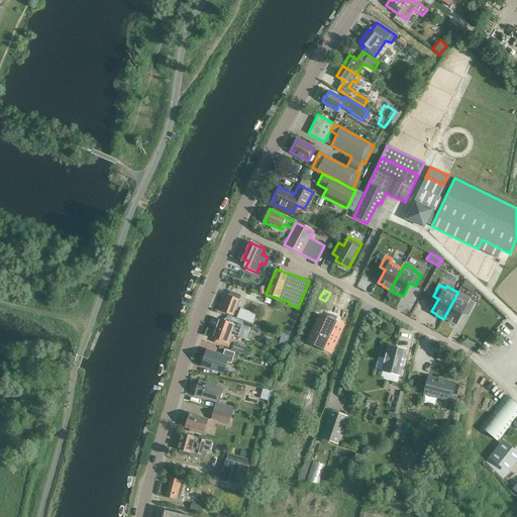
[(230,291),(228,296),(226,296),(220,311),(233,316),(239,301),(238,300),(240,295),(230,291)]
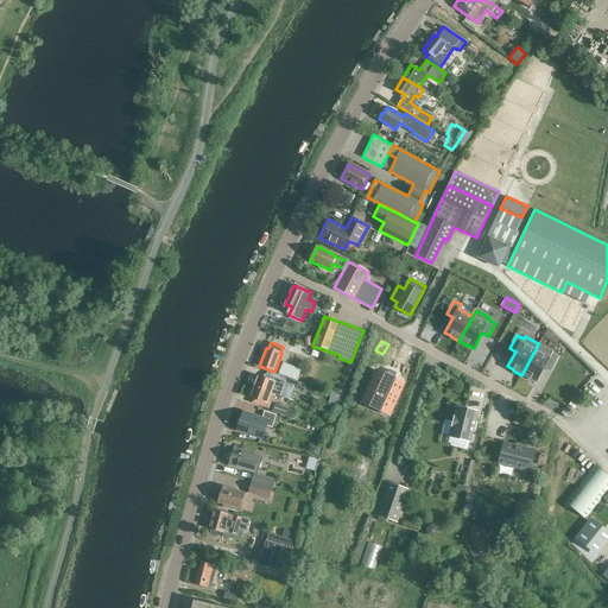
[(552,352),(538,344),(521,375),(530,379),(536,381),(544,367),(551,371),(558,358),(551,354),(552,352)]
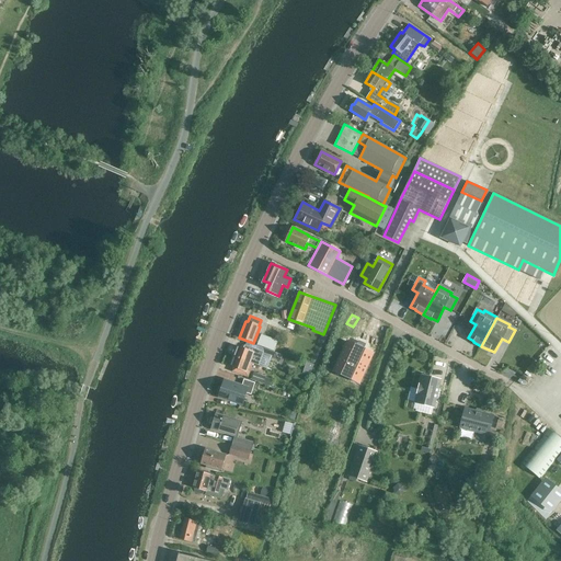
[(261,334),(256,344),(274,351),(277,341),(261,334)]
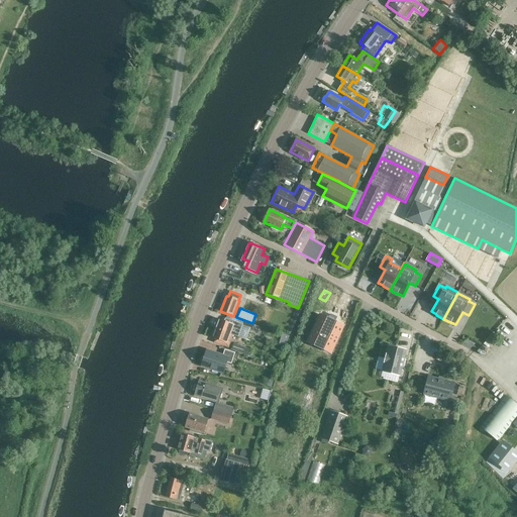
[(343,325),(320,315),(307,342),(330,353),(343,325)]
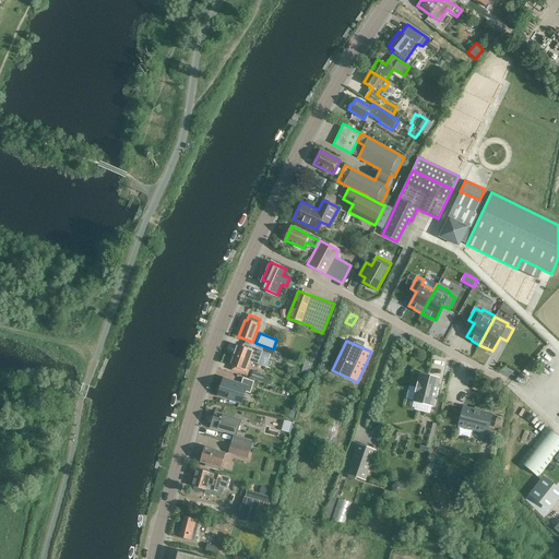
[(235,345),(232,355),(249,361),(258,365),(261,356),(270,358),(273,351),(245,342),(244,345),(242,348),(235,345)]
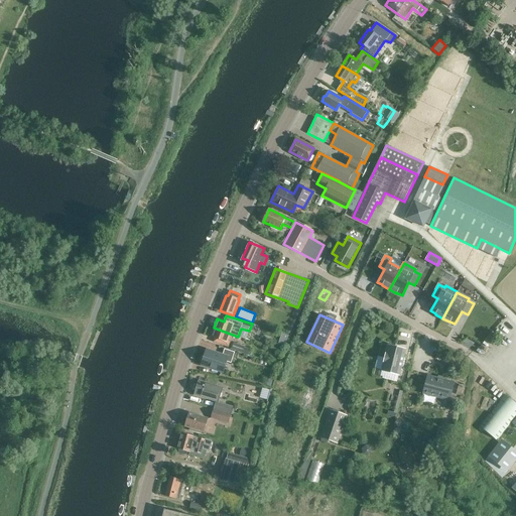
[(230,334),(214,328),(211,337),(215,339),(214,342),(228,347),(231,342),(228,341),(230,334)]
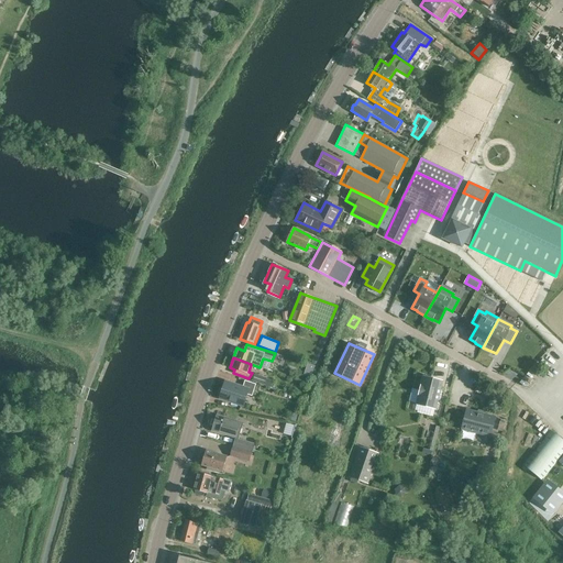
[(264,385),(266,378),(255,375),(253,382),(264,385)]
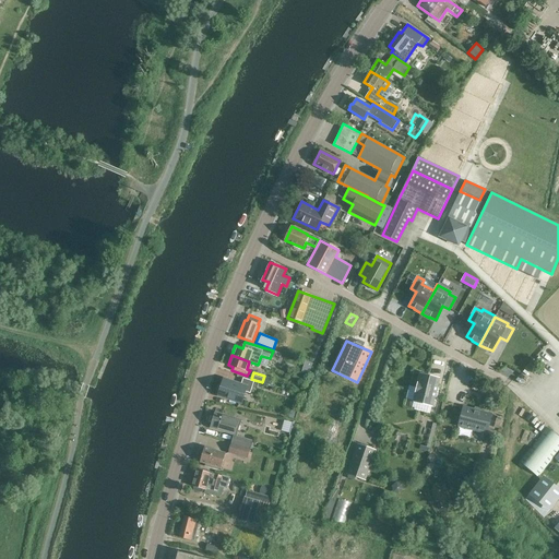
[(439,378),(420,373),(413,402),(432,406),(439,378)]
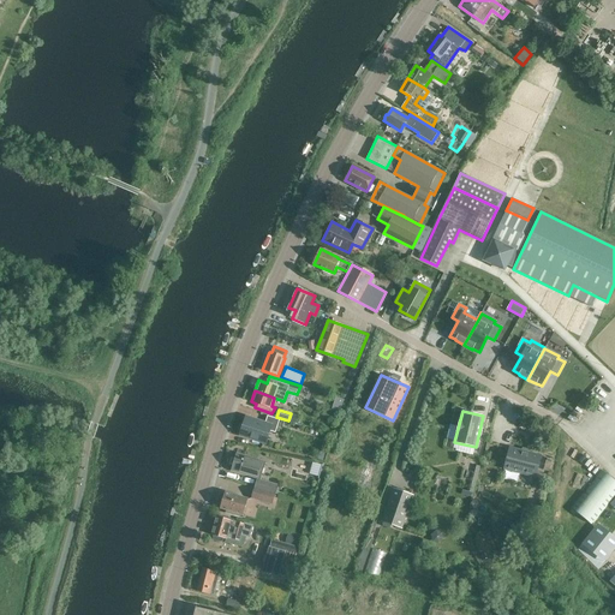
[(264,423),(245,417),(239,436),(266,445),(269,431),(275,433),(279,421),(267,416),(264,423)]
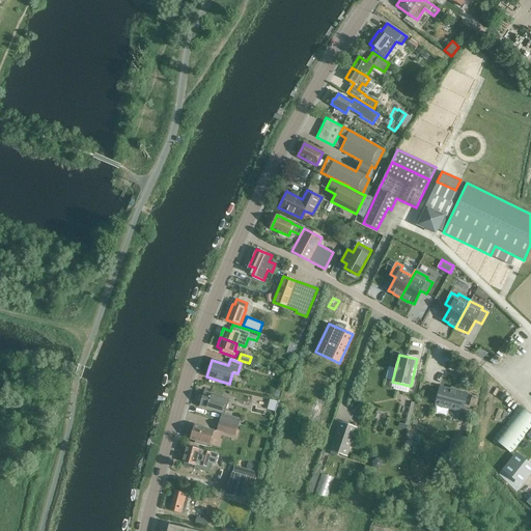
[(462,412),(466,393),(441,387),(436,404),(462,412)]
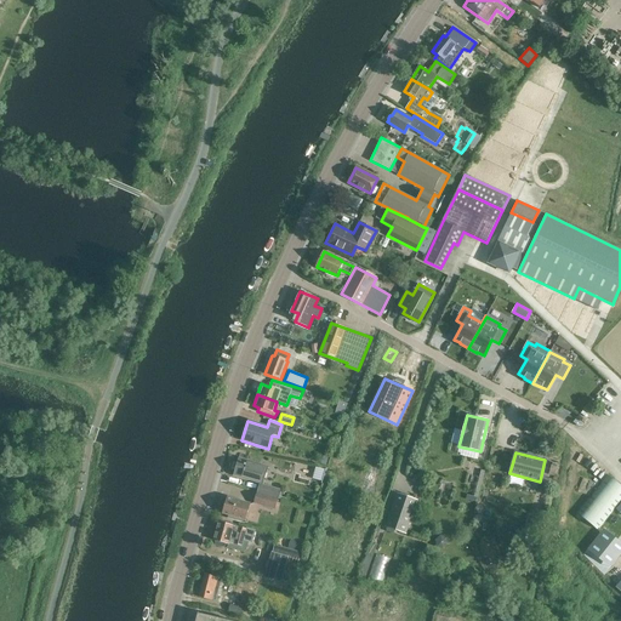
[(263,483),(268,467),(249,461),(248,465),(238,462),(233,477),(250,482),(251,479),(263,483)]
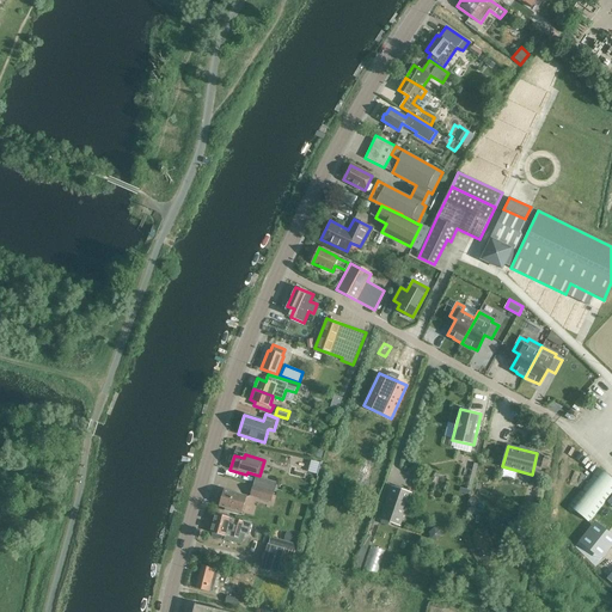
[(313,459),(310,470),(317,472),(320,461),(313,459)]
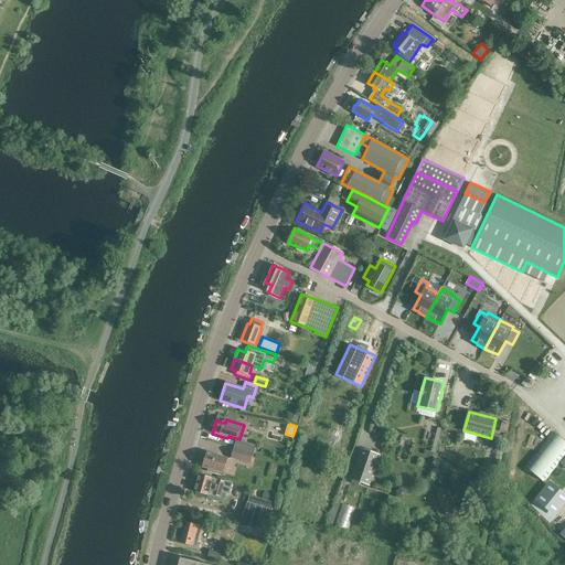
[(330,444),(340,448),(348,427),(337,424),(330,444)]
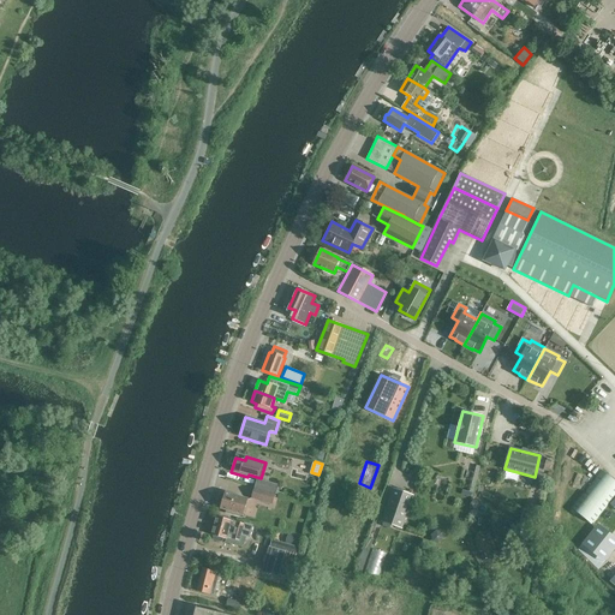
[(614,496),(614,481),(601,470),(595,478),(574,470),(568,489),(581,494),(569,509),(591,526),(614,496)]
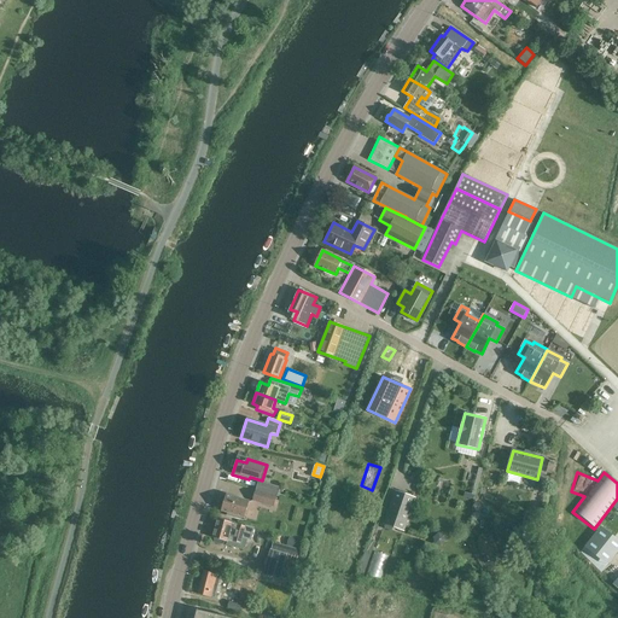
[(261,482),(258,491),(277,496),(277,497),(280,488),(261,482)]
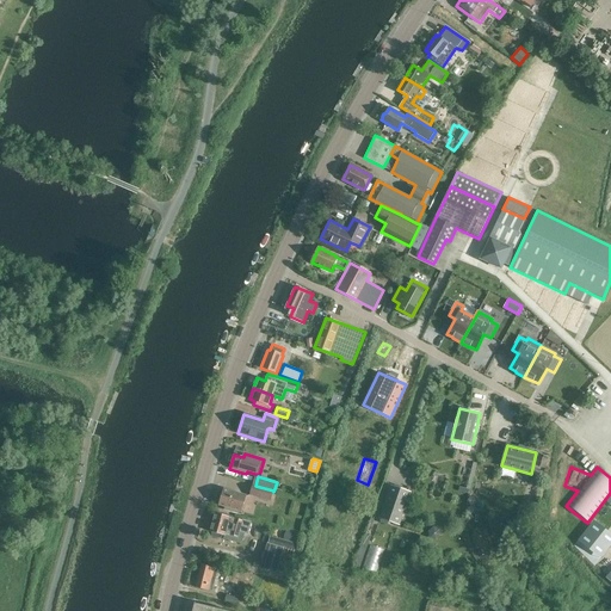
[(273,491),(255,486),(252,485),(250,494),(270,501),(273,491)]
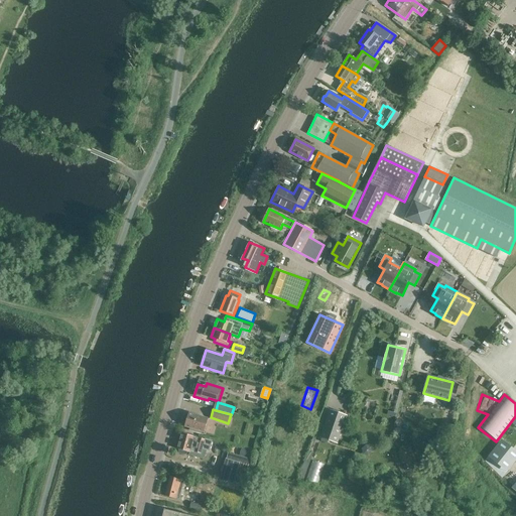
[(331,411),(321,437),(337,442),(346,416),(331,411)]
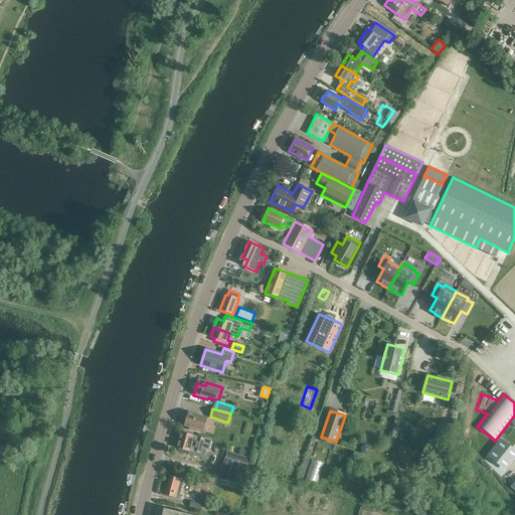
[(188,411),(184,425),(203,432),(207,417),(188,411)]
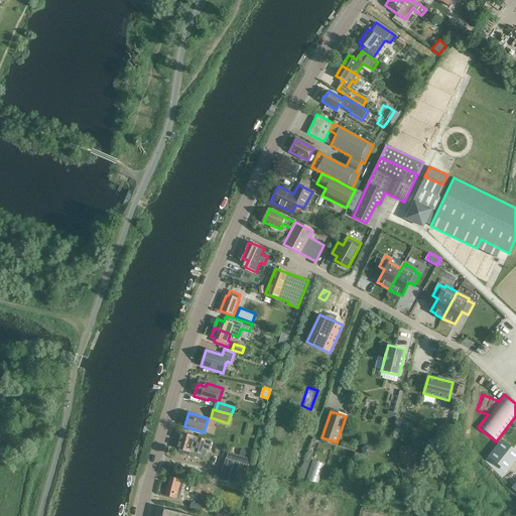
[(209,450),(212,441),(181,432),(177,449),(189,453),(189,452),(201,454),(202,448),(209,450)]
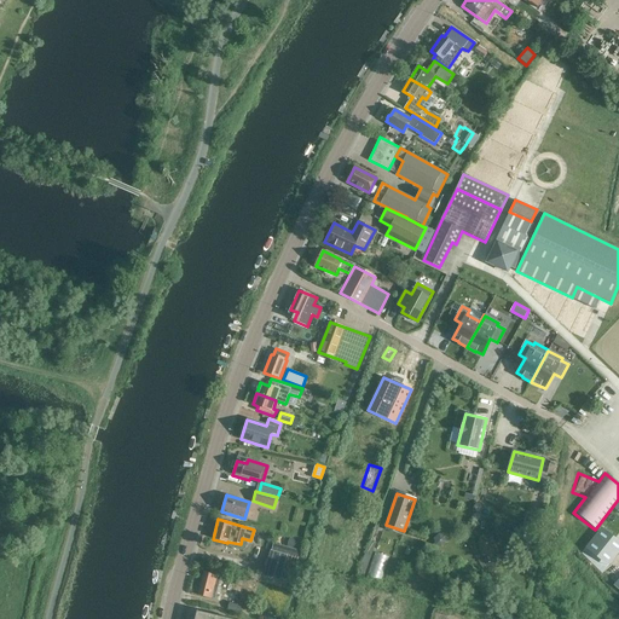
[(618,541),(601,527),(584,548),(608,566),(618,551),(618,541)]
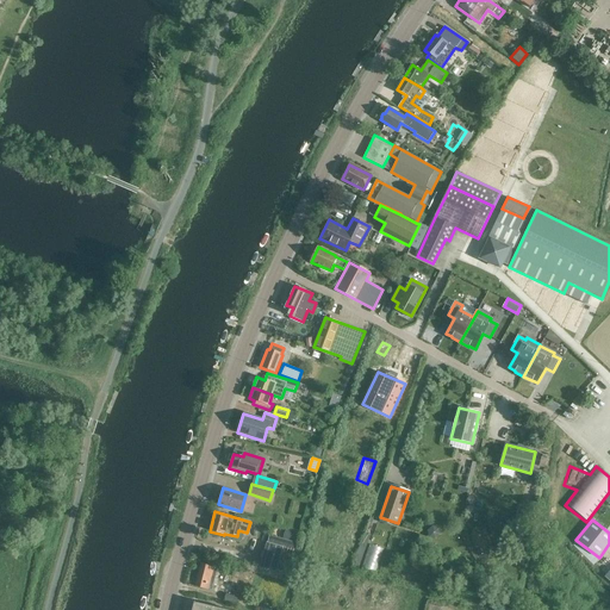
[(275,572),(277,571),(277,574),(282,577),(286,565),(279,562),(282,548),(267,543),(260,567),(275,572)]
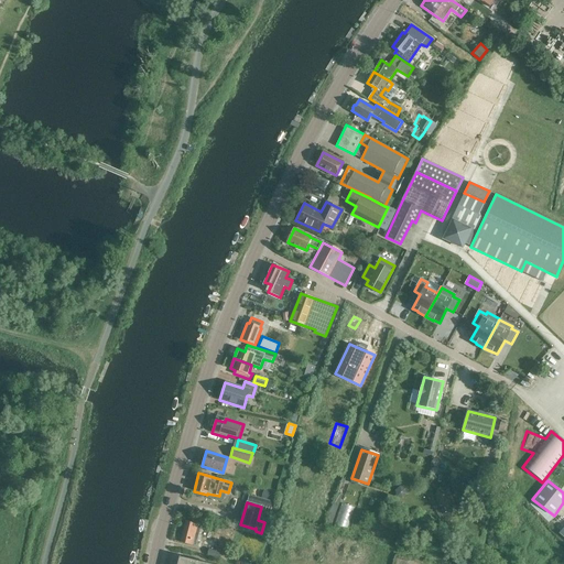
[(342,502),(336,524),(348,528),(355,506),(342,502)]
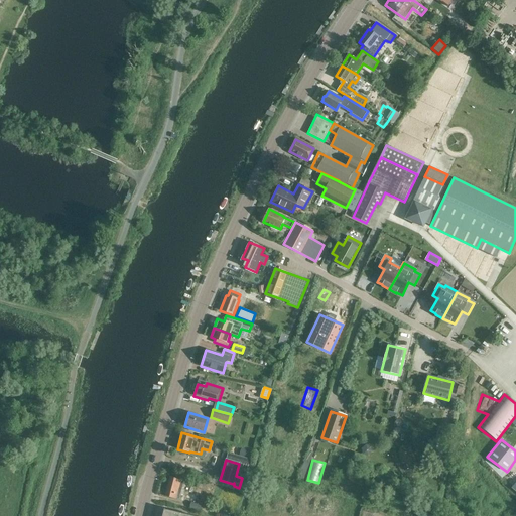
[(179,500),(180,495),(183,495),(184,491),(181,490),(184,480),(170,477),(165,496),(179,500)]
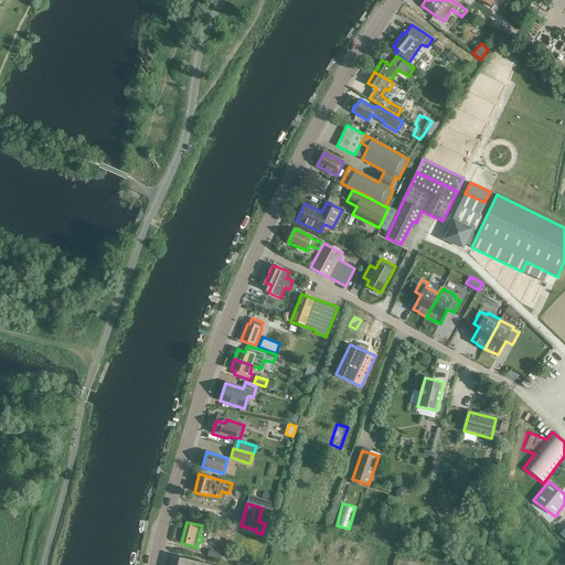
[(230,537),(232,530),(217,526),(216,533),(230,537)]
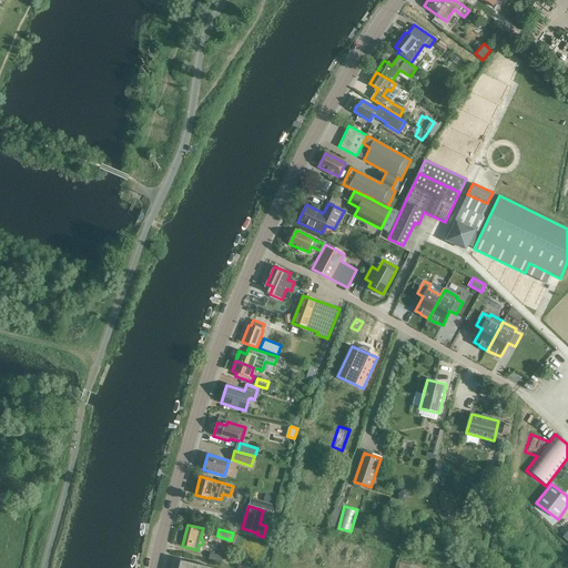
[(216,541),(215,547),(212,560),(223,564),(226,550),(225,549),(227,544),(216,541)]
